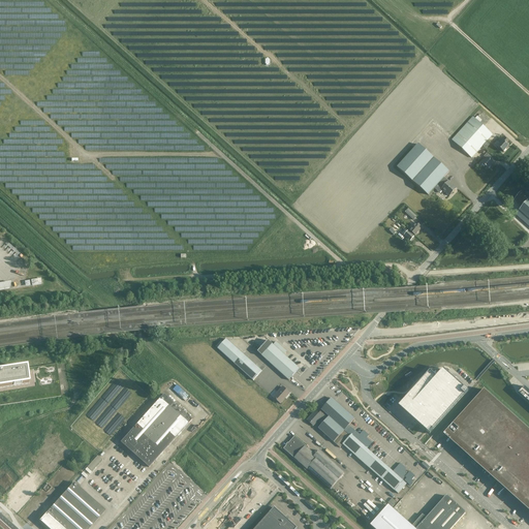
[(472,158),(493,135),(473,118),(452,141),(472,158)]
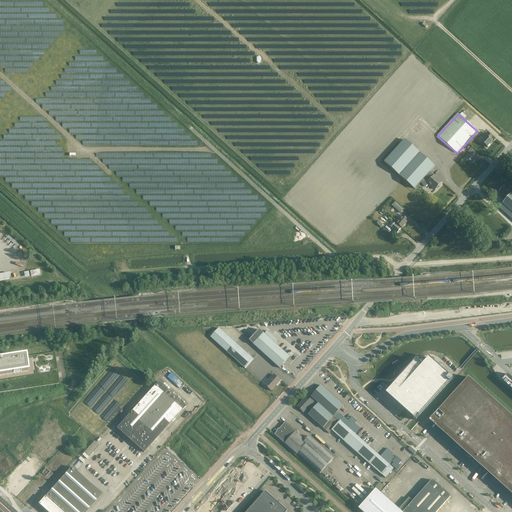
[(487,147),(492,142),(490,140),(492,137),(487,133),(486,132),(484,134),(486,135),(485,136),(487,137),(482,142),(487,147)]
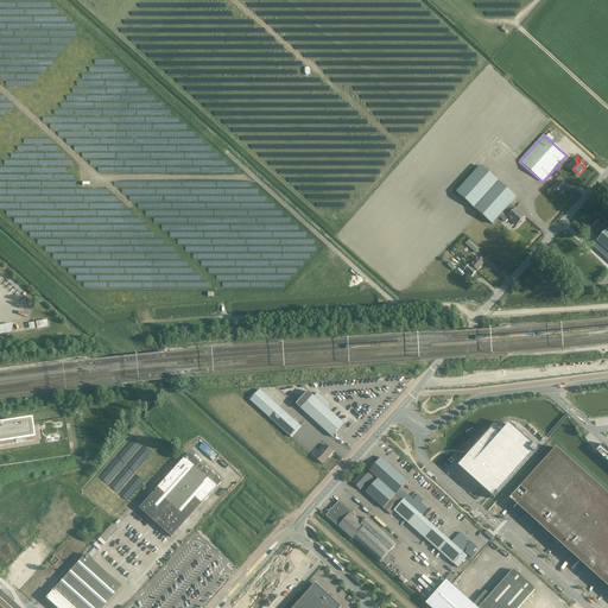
[(517,226),(525,217),(515,209),(511,204),(517,197),(481,166),(457,192),(492,225),(499,216),(506,222),(508,219),(517,226)]
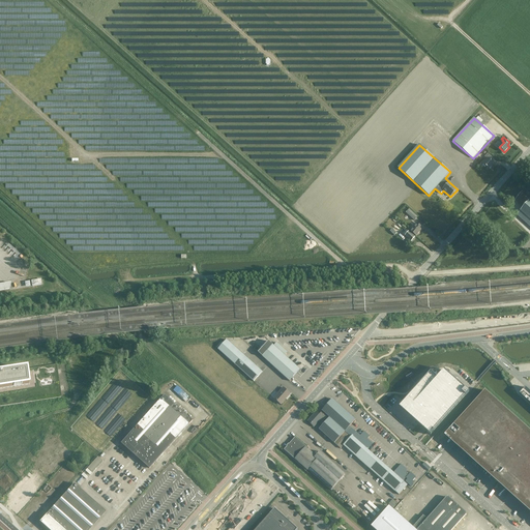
[(489,170),(494,164),(492,162),(494,159),(490,155),(487,157),(489,158),(483,165),(489,170)]
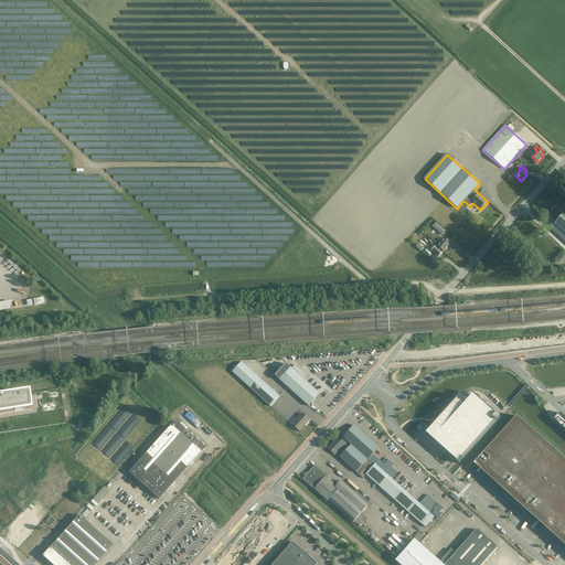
[(550,213),(558,221),(558,222),(551,230),(564,242),(564,212),(557,205),(550,213)]
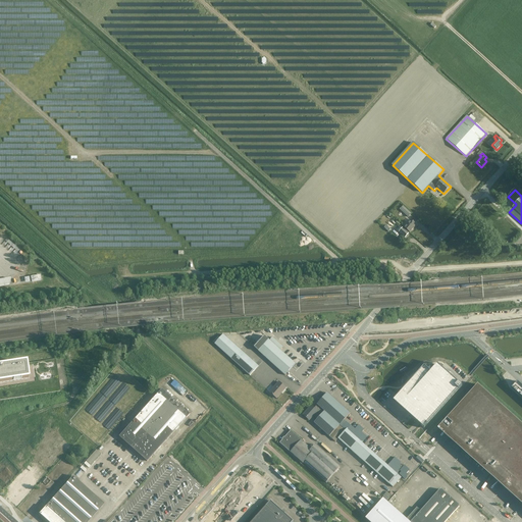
[(408,217),(411,213),(403,206),(400,210),(408,217)]
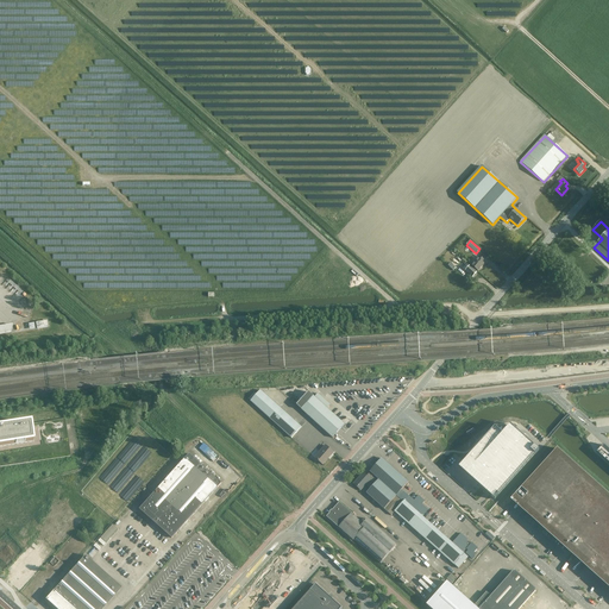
[(482,263),(484,261),(481,257),(478,258),(472,265),(478,271),(484,264),(482,263)]
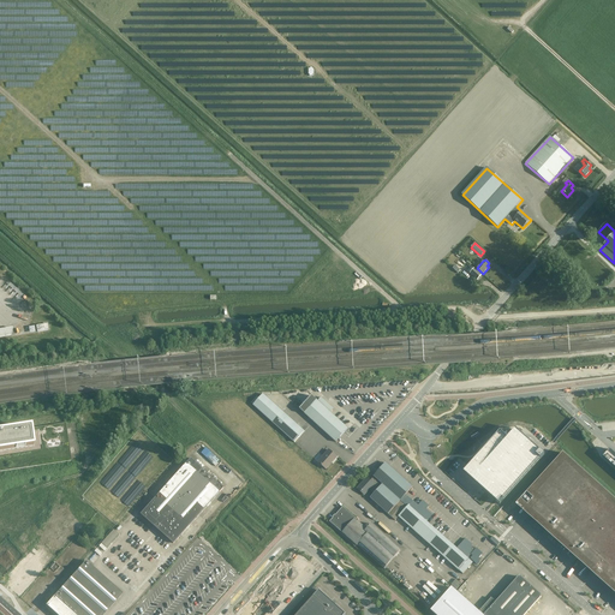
[(477,280),(482,275),(472,267),(469,272),(477,280)]
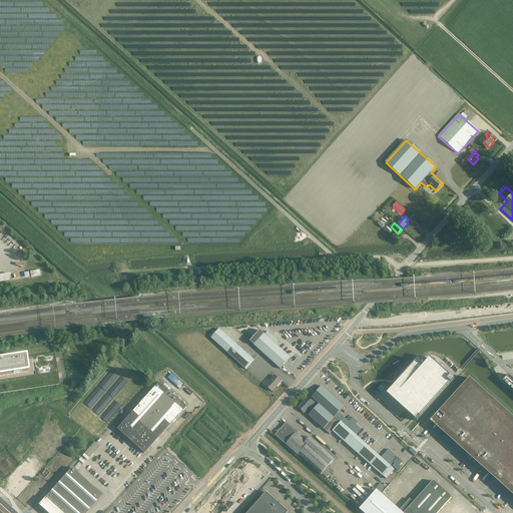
[(211,338),(211,339),(245,369),(254,360),(219,329),(211,338)]
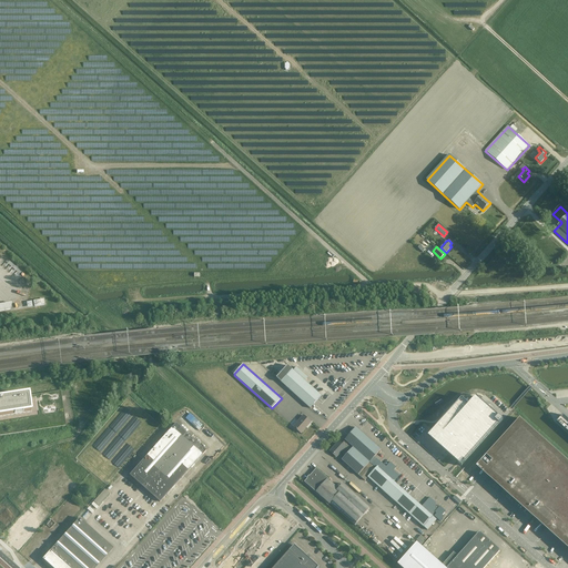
[(311,408),(322,396),(304,381),(307,377),(296,367),(293,371),(287,365),(276,377),(311,408)]
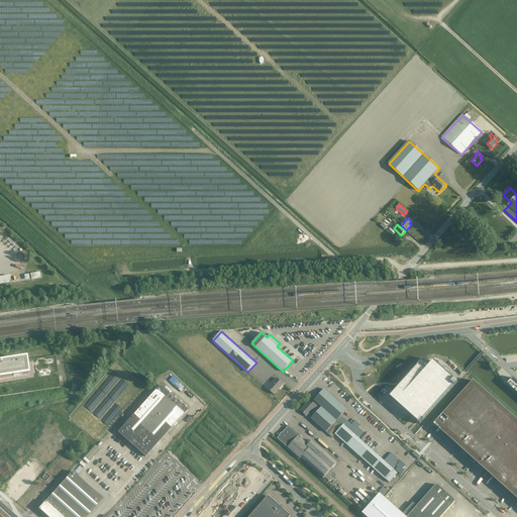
[(0,379),(28,375),(25,359),(0,364),(0,379)]
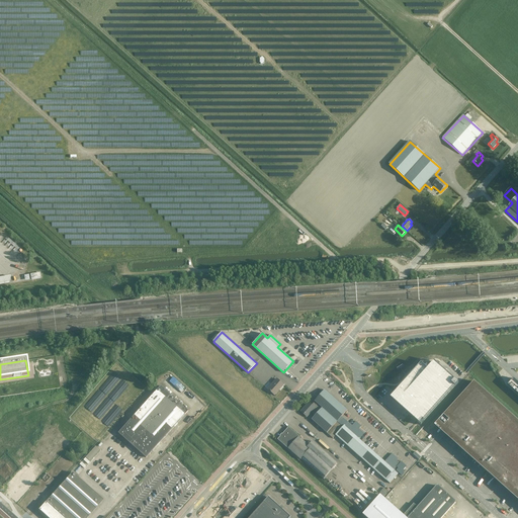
[(456,384),(433,363),(426,370),(419,364),(389,400),(419,426),(456,384)]
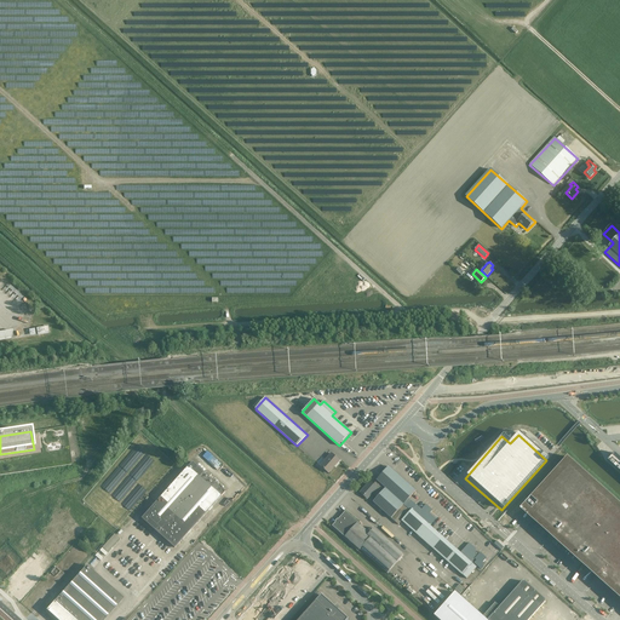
[(202,454),(216,468),(220,463),(207,449),(202,454)]
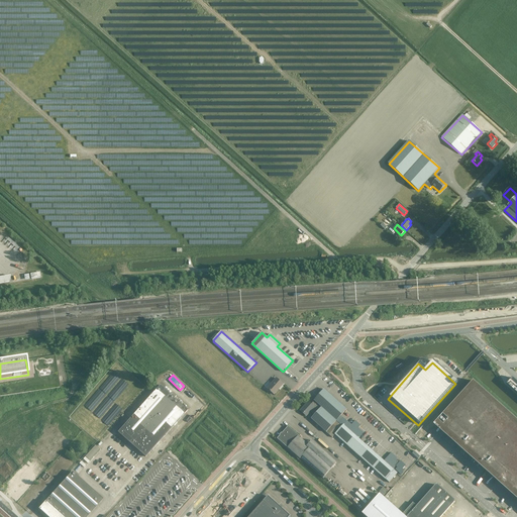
[(274,395),(284,384),(277,378),(268,389),(274,395)]
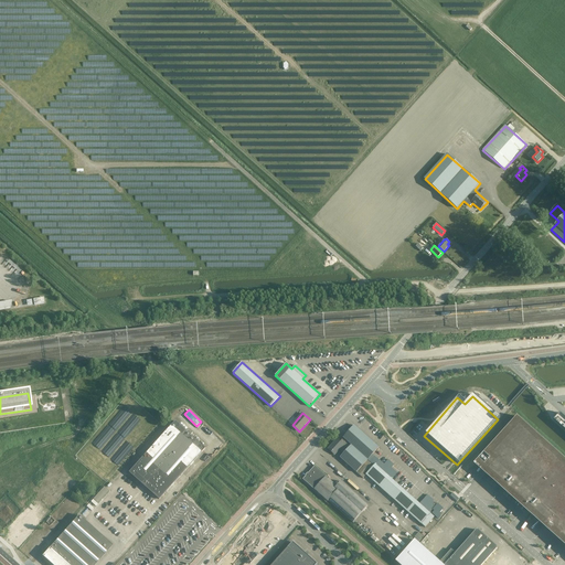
[(556,417),(554,419),(564,429),(564,417),(560,413),(556,417)]
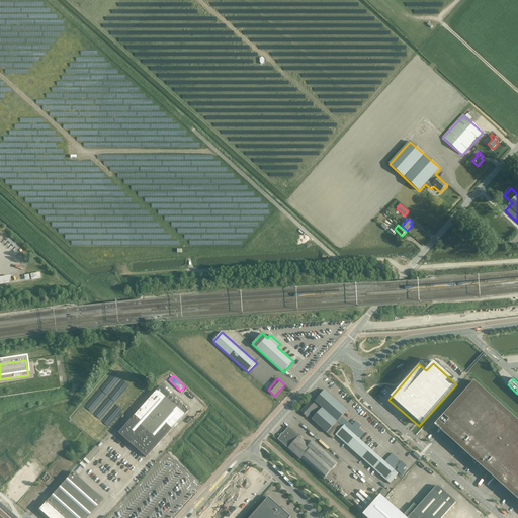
[(517,421),(473,381),(438,422),(517,493),(517,421)]
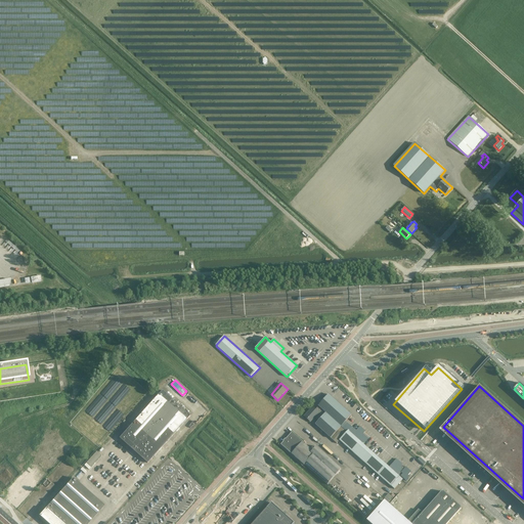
[(121,438),(132,449),(147,463),(190,416),(183,409),(184,407),(182,405),(181,407),(177,403),(179,401),(175,397),(174,398),(170,395),(169,396),(167,394),(163,391),(159,396),(156,394),(142,408),(145,410),(121,438)]
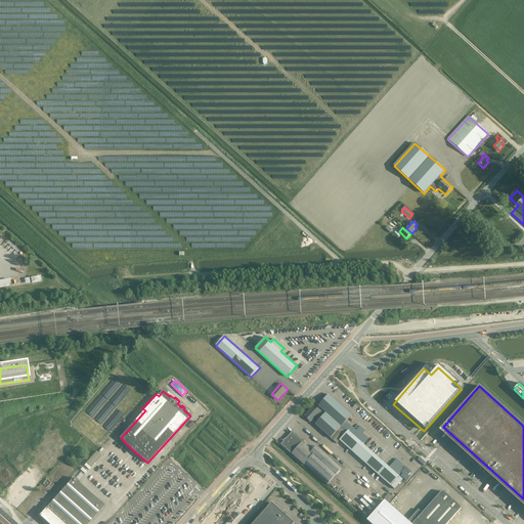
[(313,407),(304,417),(310,422),(315,417),(319,421),(315,425),(334,440),(337,443),(340,440),(391,486),(394,489),(399,484),(400,485),(401,483),(400,482),(403,480),(398,476),(401,473),(402,472),(398,468),(400,466),(402,464),(396,459),(389,468),(363,444),(368,439),(363,434),(365,431),(360,427),(356,431),(346,422),(351,415),(346,409),(340,404),(329,394),(318,406),(315,409),(313,407)]
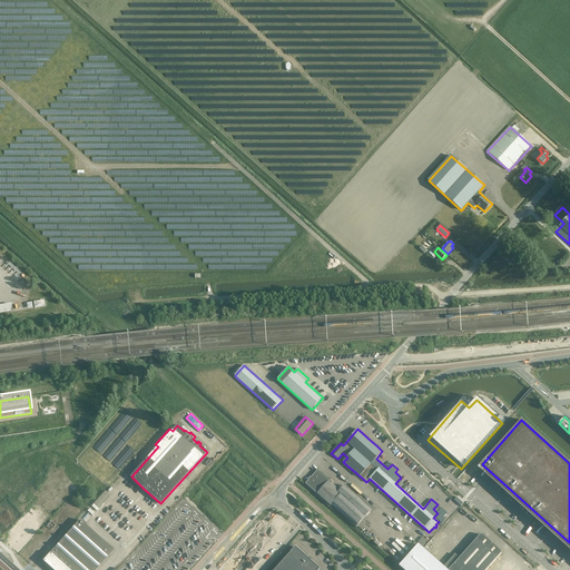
[(328,480),(317,470),(306,483),(331,505),(332,504),(356,527),(371,510),(344,485),(340,491),(328,481),(328,480)]
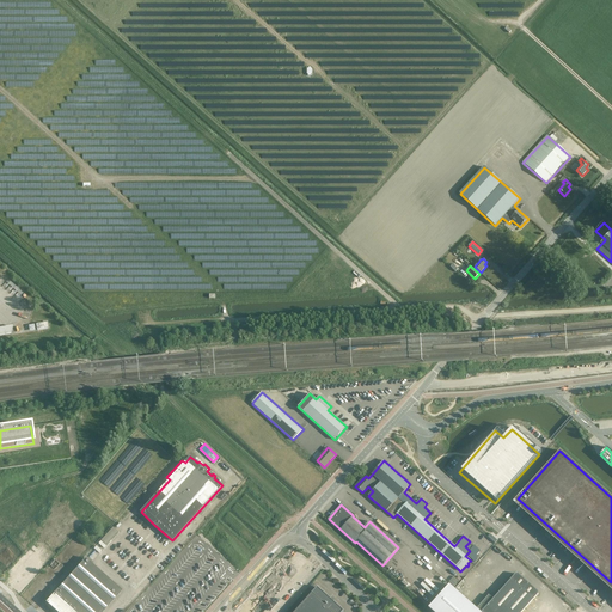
[(46,603),(56,611),(102,611),(122,591),(85,558),(46,603)]
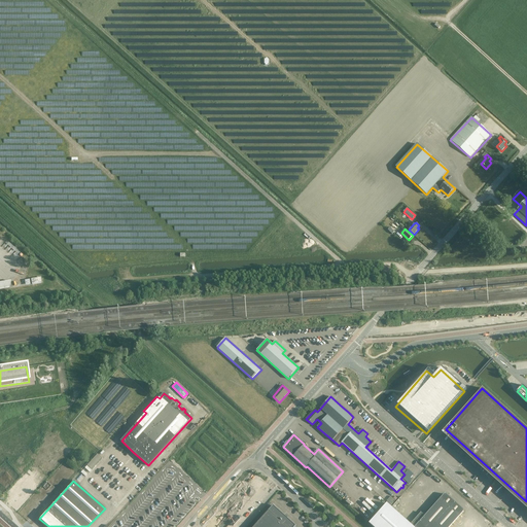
[(414,526),(450,526),(463,512),(463,510),(446,494),(444,494),(425,516),(421,513),(411,524),(414,526)]
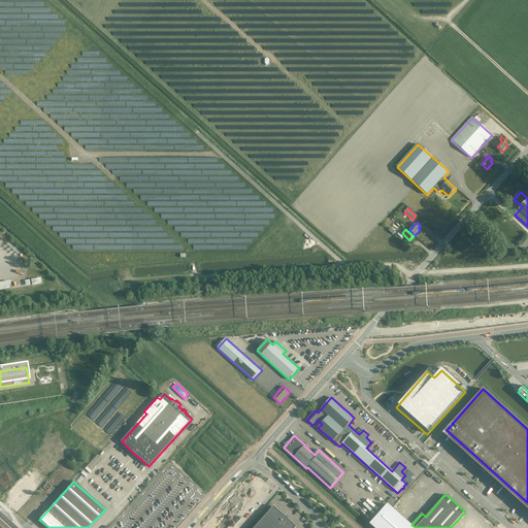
[(392,505),(396,500),(391,497),(388,502),(392,505)]
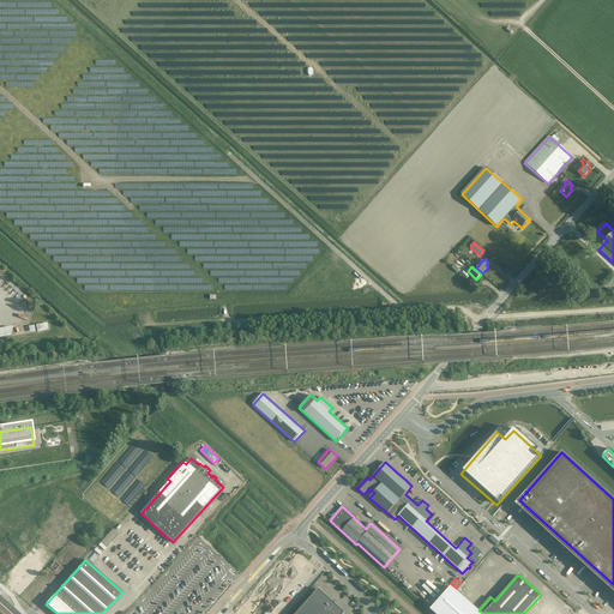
[(481,613),(451,587),(429,611),(434,613),(481,613)]
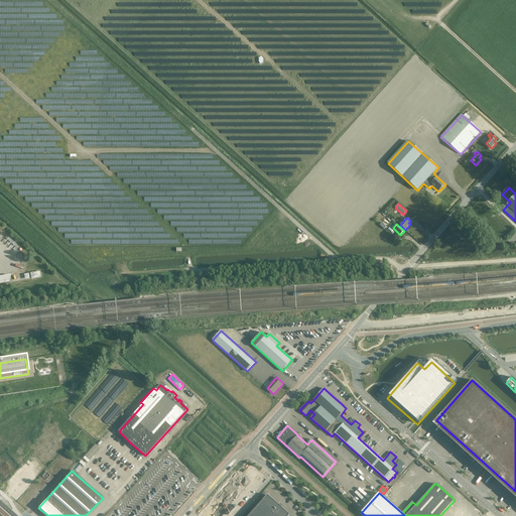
[(288,515),(289,515),(267,495),(248,515),(288,515)]
